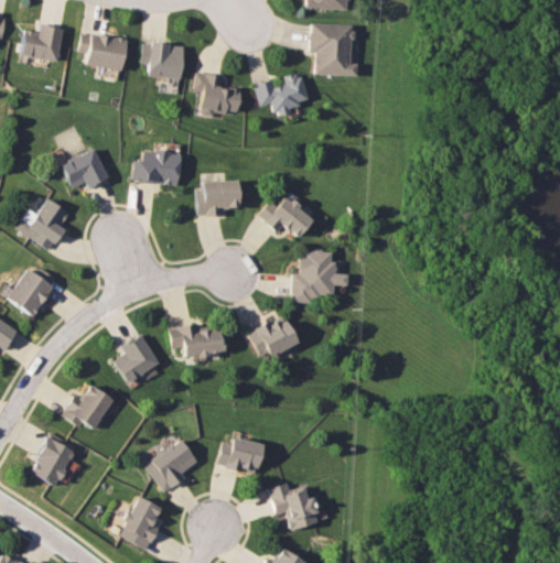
[(58,62),(65,28),(42,23),(41,32),(27,29),(22,55),(58,62)]
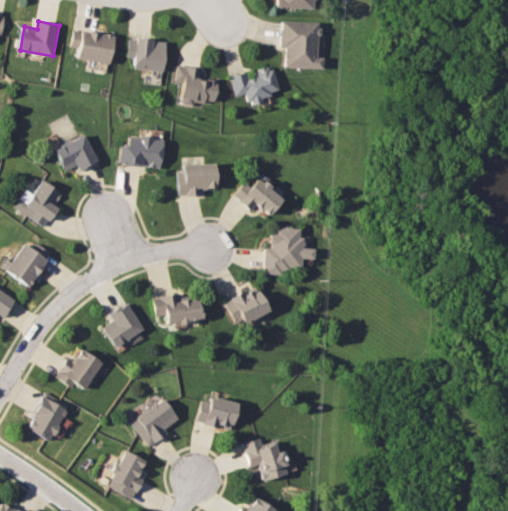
[(281,47),(287,47),(286,67),(324,68),(324,58),(319,57),(320,23),(282,21),(281,47)]
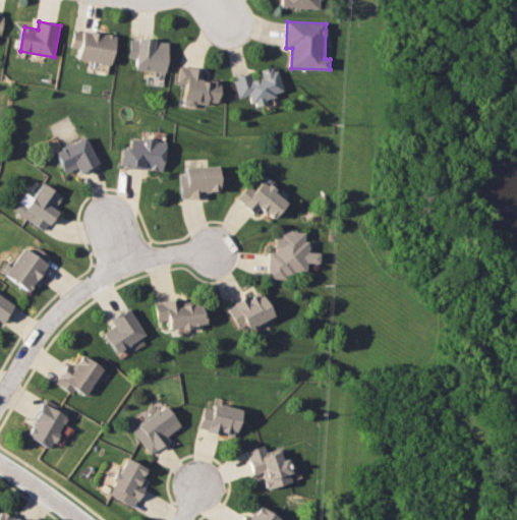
[(79,59),(112,65),(117,37),(77,30),(74,47),(81,49),(79,59)]
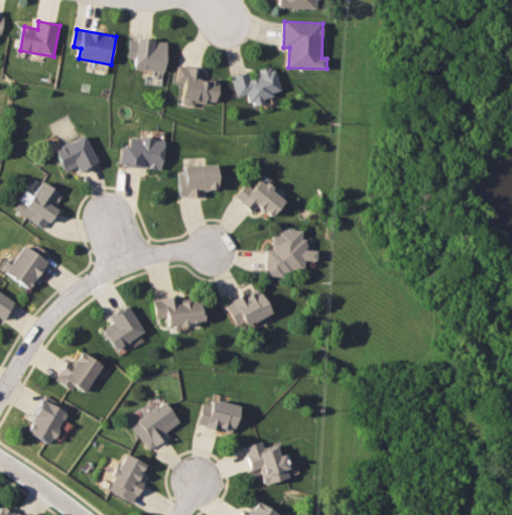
[(168,40),(131,39),(130,57),(137,58),(136,70),(166,72),(168,40)]
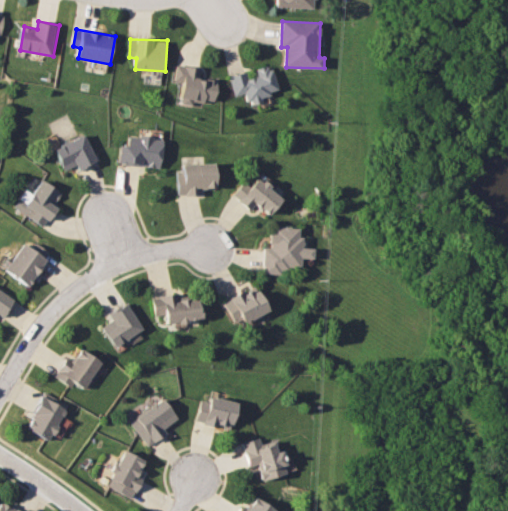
[(203,68),(179,65),(177,82),(185,83),(183,104),(196,105),(197,101),(217,103),(219,80),(202,78),(203,68)]
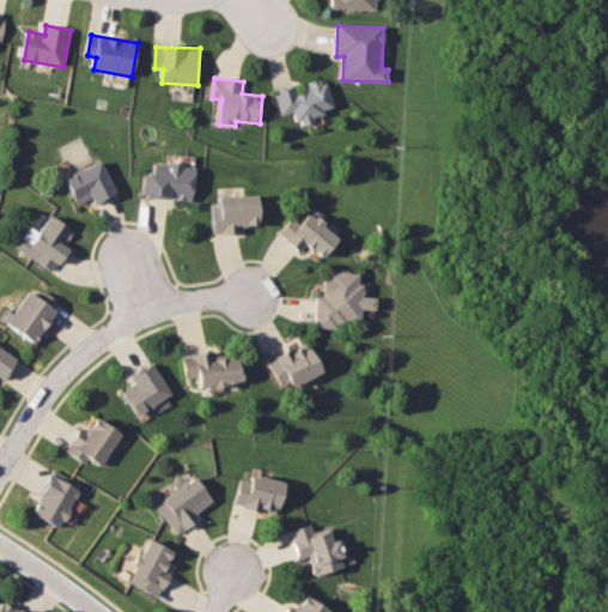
[(278,91),(284,115),(296,113),(299,126),(317,121),(316,115),(336,110),(328,78),(310,83),(311,92),(299,95),(297,86),(278,91)]
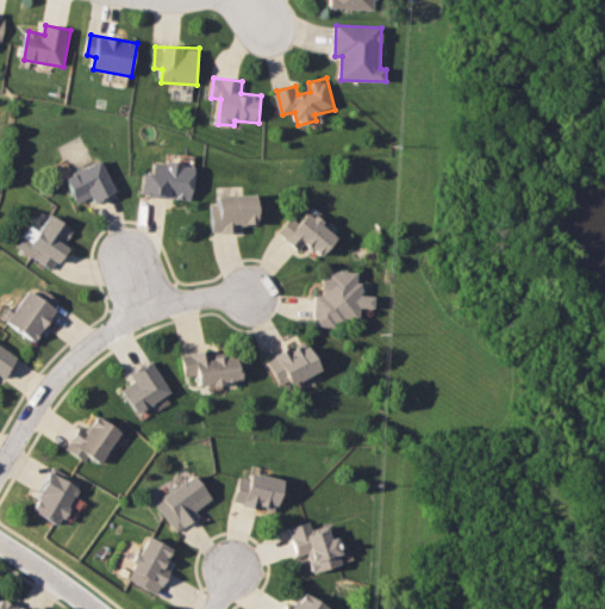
[(93,197),(97,203),(118,193),(103,160),(67,178),(79,204),(93,197)]
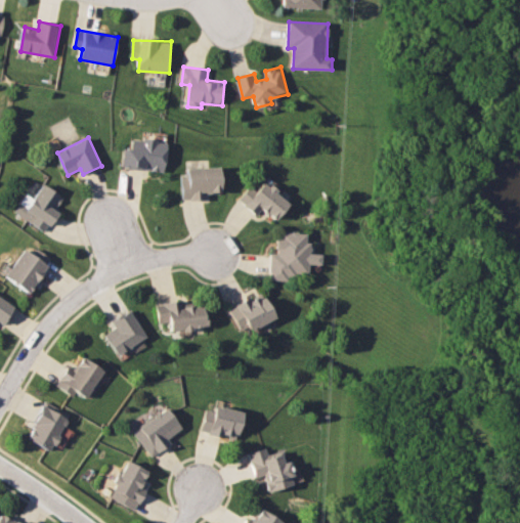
[(166,172),(169,142),(134,138),(133,149),(125,148),(123,167),(166,172)]
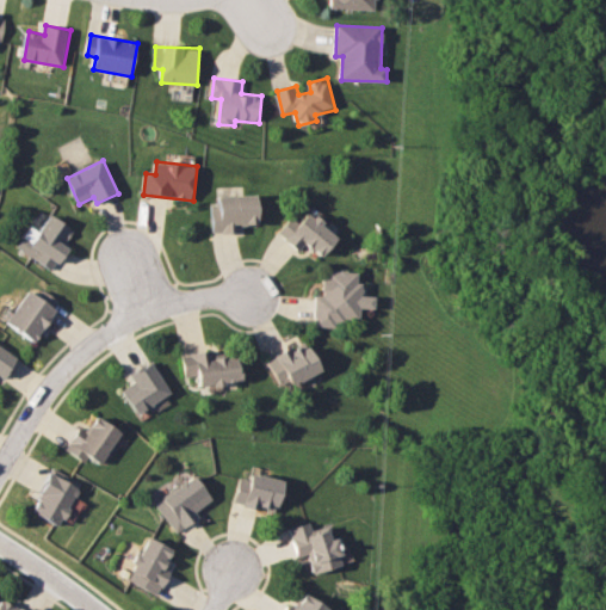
[(216,196),(217,234),(242,233),(242,226),(260,225),(259,195),(216,196)]
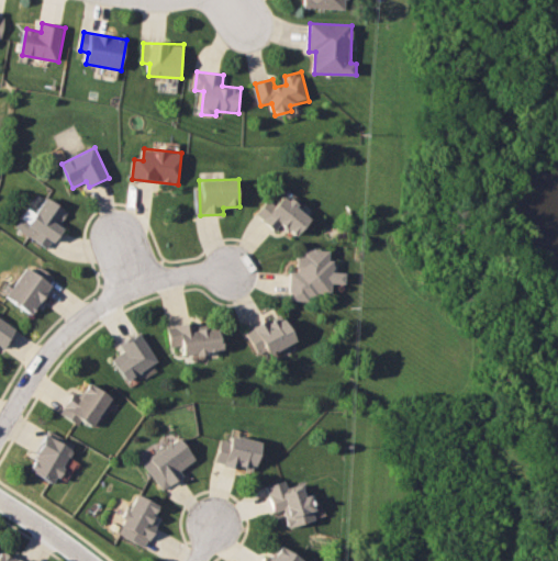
[(313,217),(285,195),(278,205),(270,199),(258,215),(278,231),(282,225),(298,237),(313,217)]
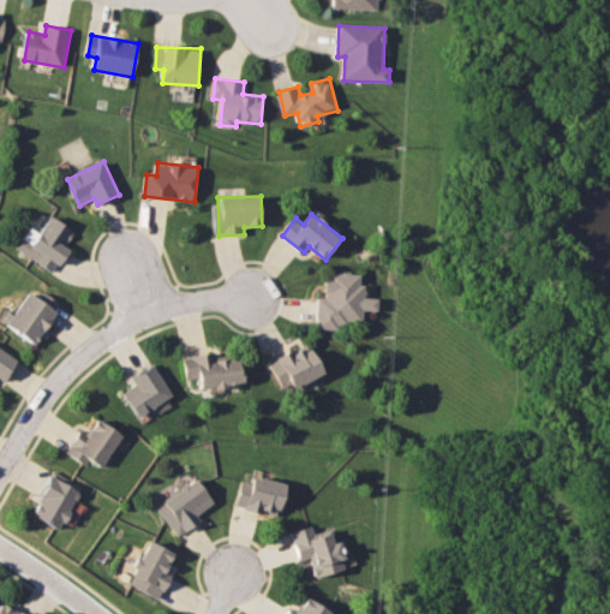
[(57,273),(70,249),(66,246),(76,231),(51,216),(35,244),(27,239),(19,251),(57,273)]
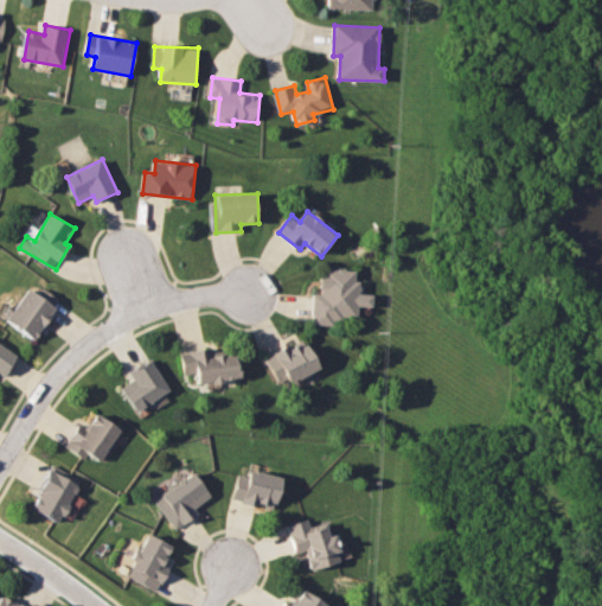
[(314,323),(359,324),(360,307),(375,307),(375,294),(359,294),(360,270),(325,269),(324,294),(315,294),(314,323)]
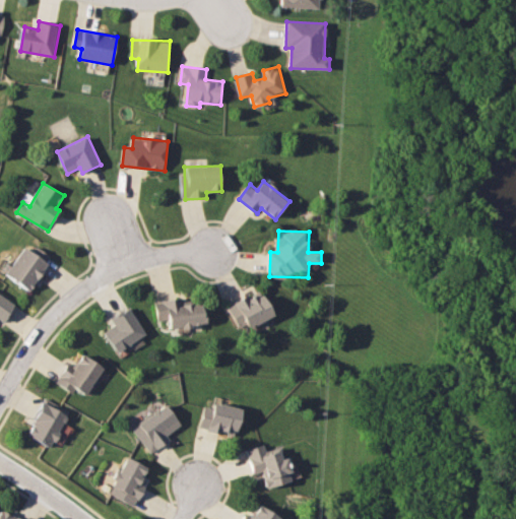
[(33,290),(53,255),(39,248),(36,254),(23,247),(7,276),(33,290)]
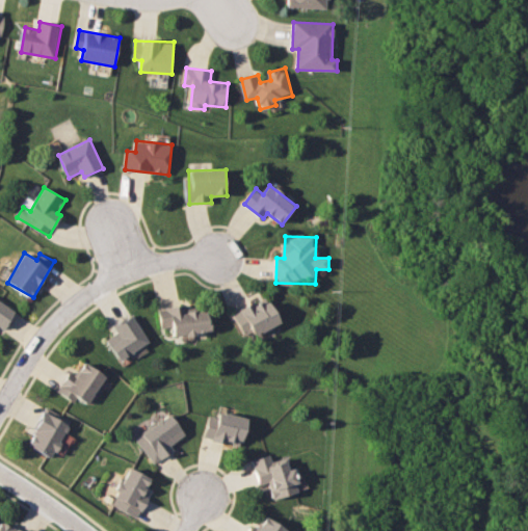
[(256,302),(235,313),(247,339),(281,323),(268,298),(257,303),(256,302)]
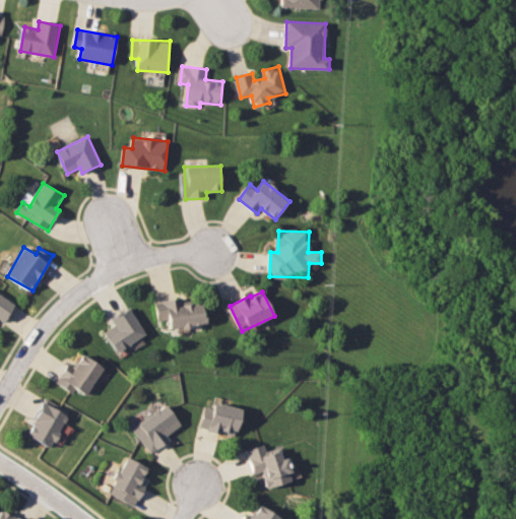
[(159,321),(171,320),(172,329),(206,325),(203,303),(184,305),(183,299),(156,302),(159,321)]
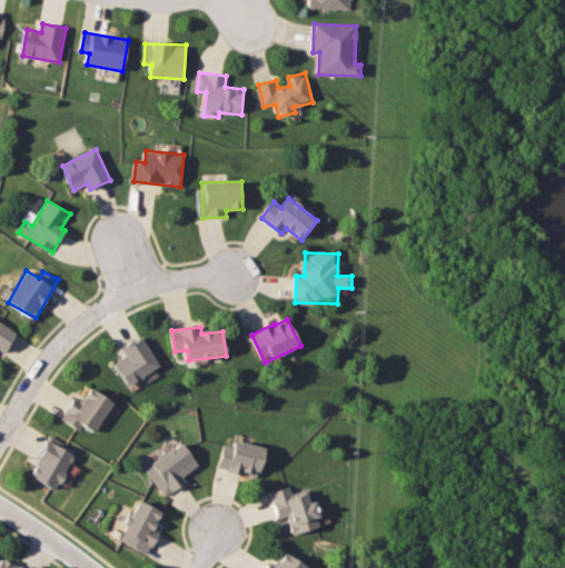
[(127,357),(116,364),(130,387),(161,366),(142,337),(124,350),(127,357)]
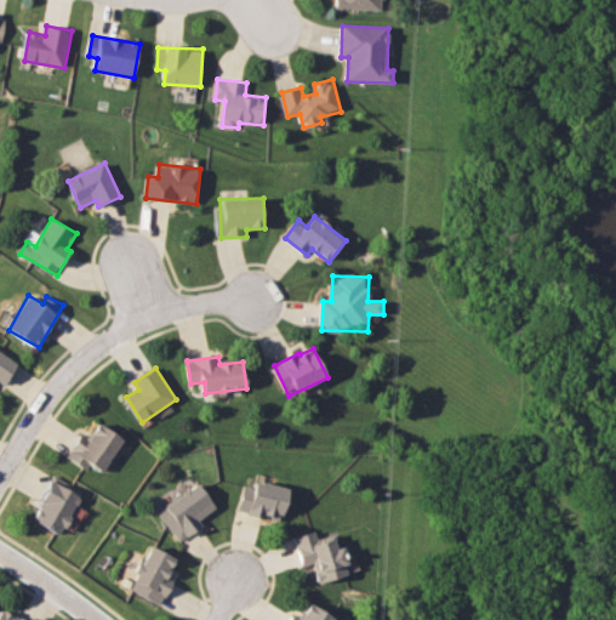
[(125,439),(101,424),(91,438),(84,433),(69,458),(89,470),(91,465),(104,472),(125,439)]
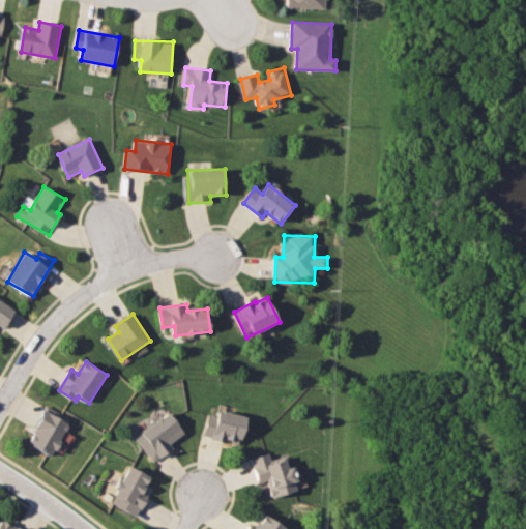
[(72,420),(50,407),(28,443),(52,457),(72,420)]
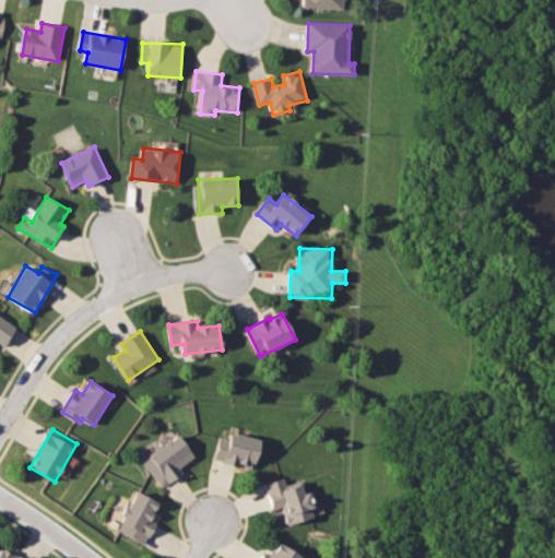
[(225,431),(216,460),(254,471),(262,442),(225,431)]
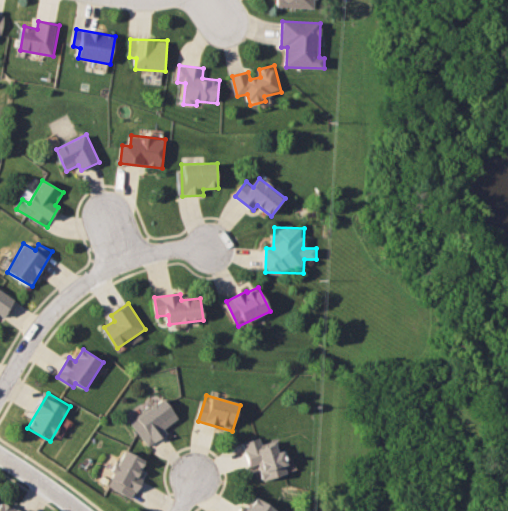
[(133,423),(151,447),(169,432),(167,429),(180,418),(164,398),(133,423)]
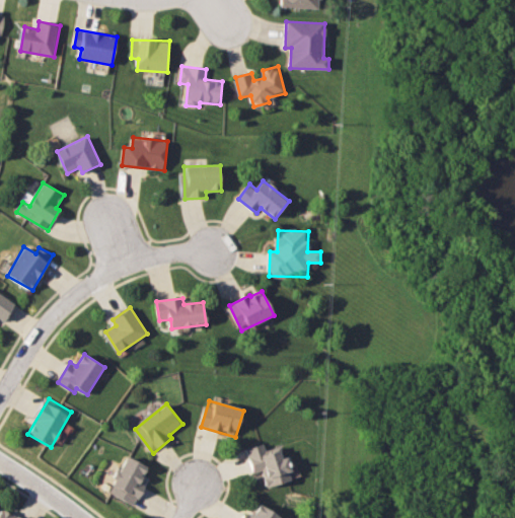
[(247,449),(254,473),(264,470),(269,488),(293,481),(283,447),(268,451),(266,443),(247,449)]
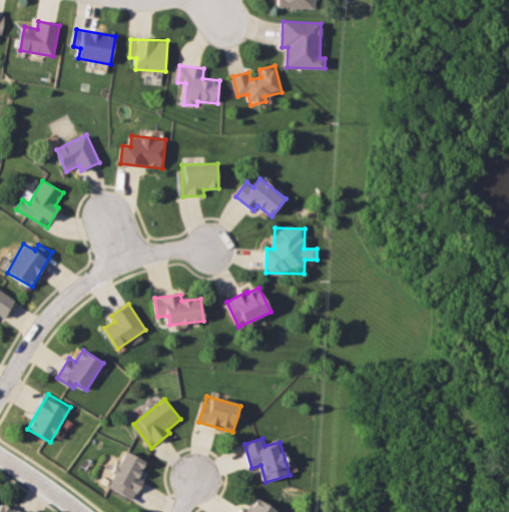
[(109,487),(135,500),(145,480),(139,477),(147,461),(126,451),(109,487)]
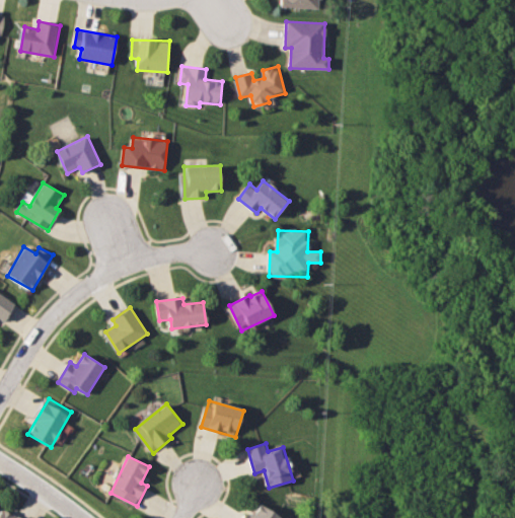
[(279,517),(280,516),(260,505),(252,517),(246,514),(243,517),(279,517)]
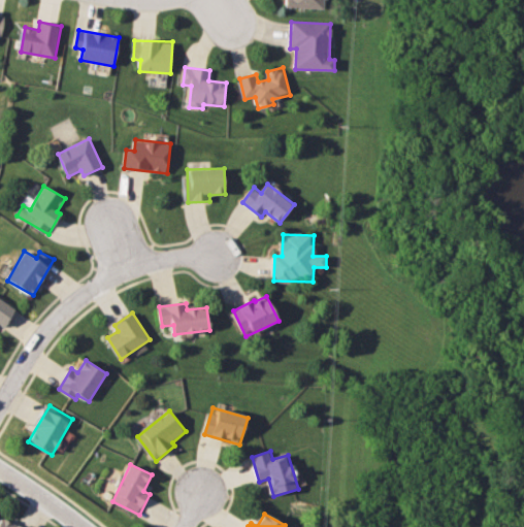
[(0,521),(0,526),(20,526),(3,517),(0,521)]
